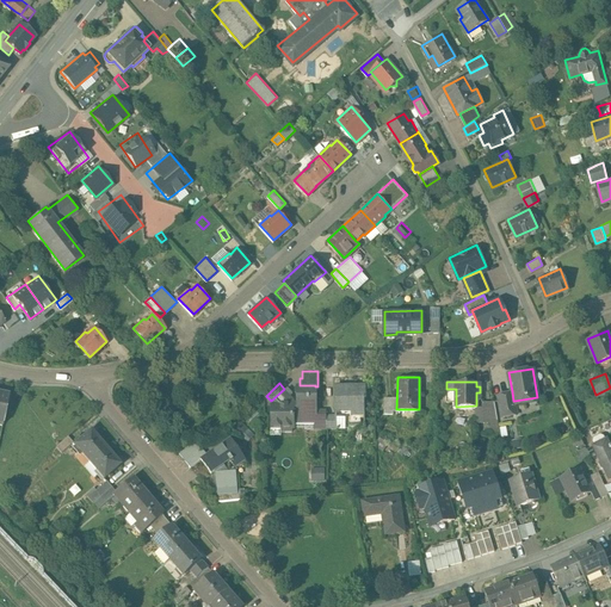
[(292,391),(288,385),(284,389),(271,401),(272,402),(272,426),(282,426),(282,429),(291,429),(291,426),(294,426),(294,421),(315,421),(315,427),(326,427),(326,413),(326,410),(315,410),(315,386),(315,385),(300,385),(296,386),(297,402),(292,402),(294,398),(289,394),(292,391)]
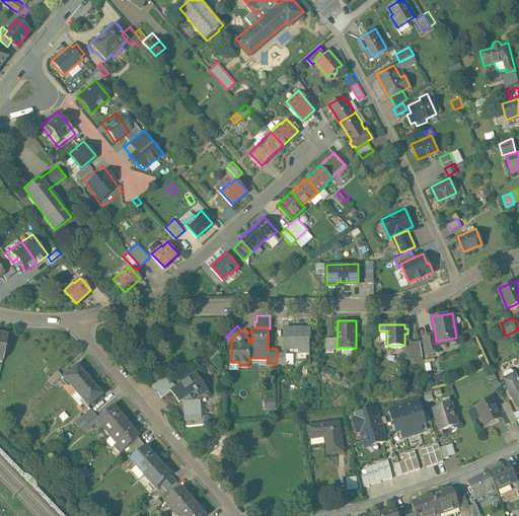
[(310,327),(284,327),(285,348),(298,348),(298,351),(309,351),(309,339),(310,338),(310,327)]
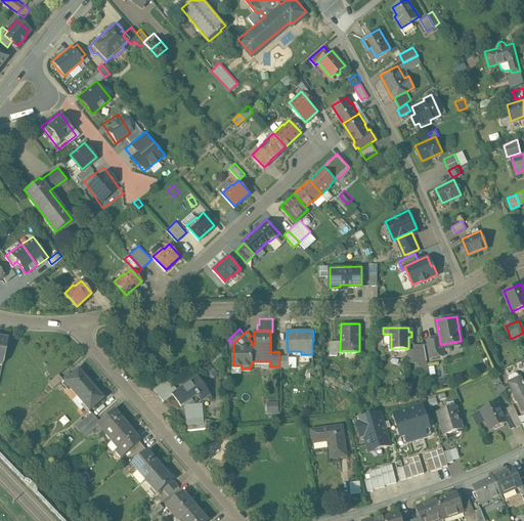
[(439,336),(427,339),(430,356),(443,354),(441,344),(440,344),(439,336)]
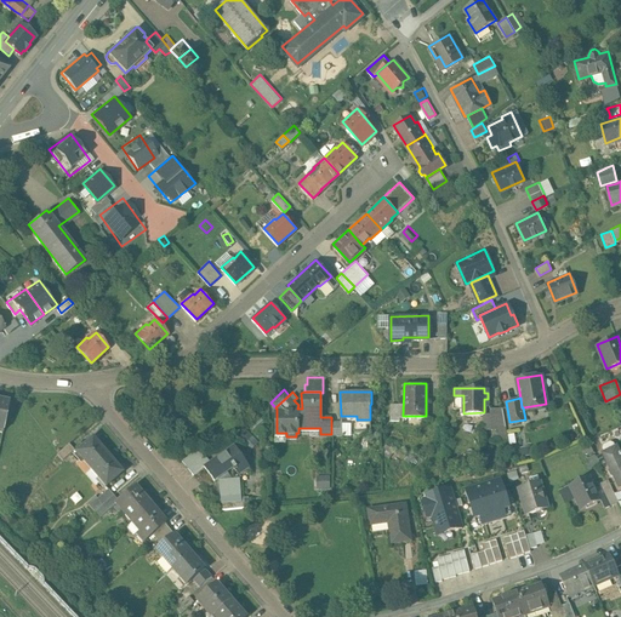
[(400,403),(391,403),(391,418),(399,418),(400,403)]
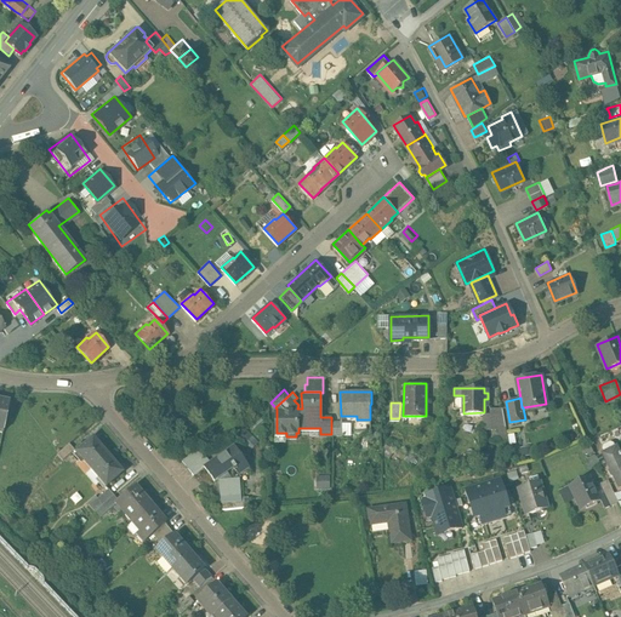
[(506,424),(502,406),(490,406),(490,424),(506,424)]
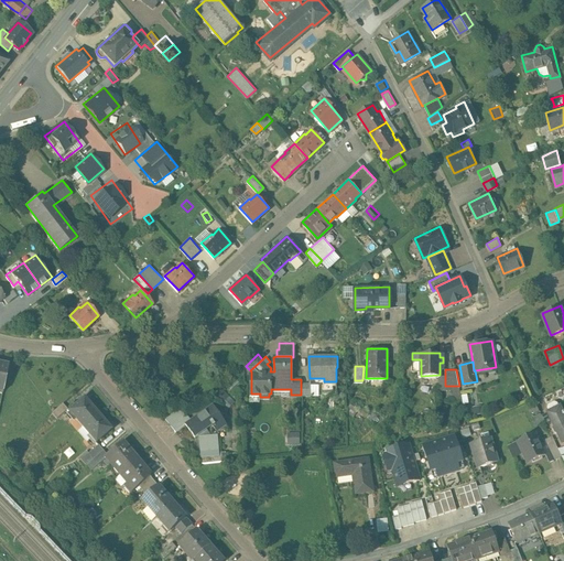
[(238,377),(227,387),(230,390),(241,381),(238,377)]
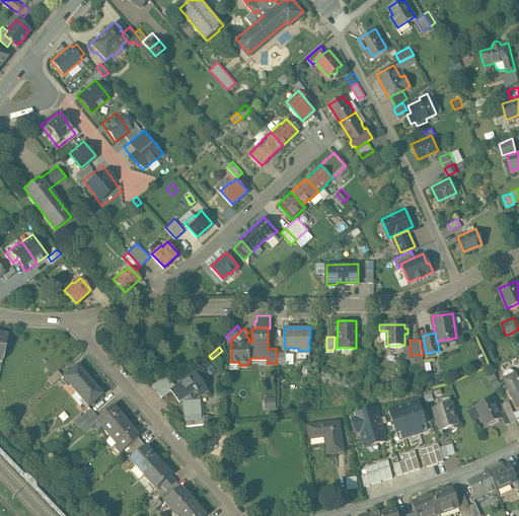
[(286,352),(278,352),(278,351),(277,351),(277,363),(286,363),(286,352)]
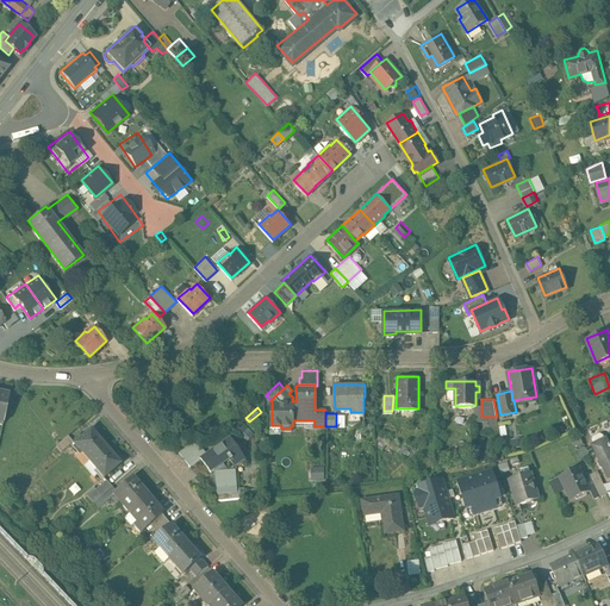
[(253,432),(241,419),(232,426),(244,439),(253,432)]
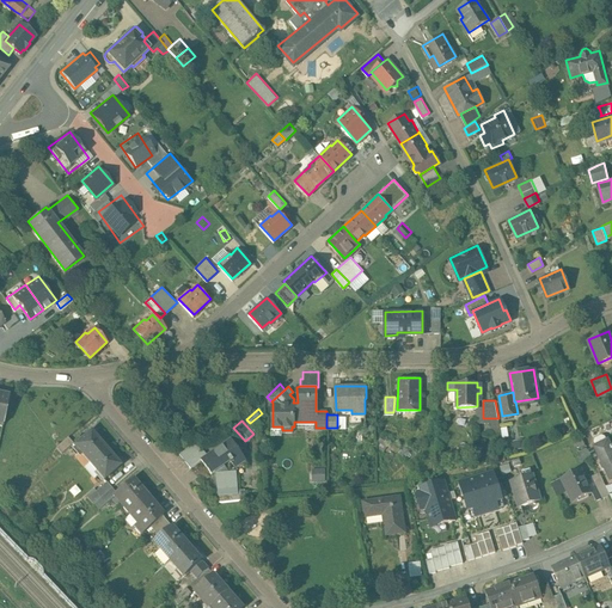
[(91,430),(74,444),(89,461),(105,447),(91,430)]
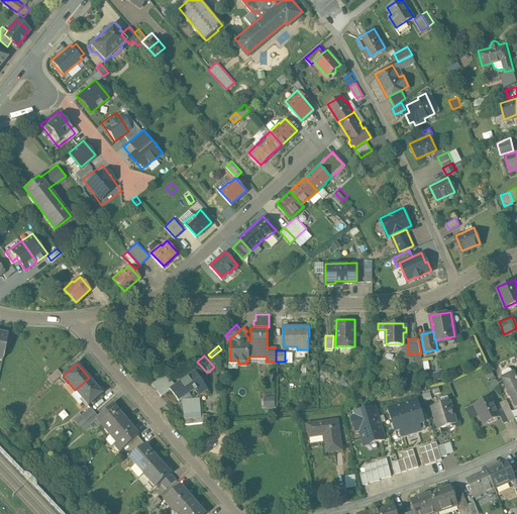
[(329,372),(322,367),(319,372),(326,377),(329,372)]
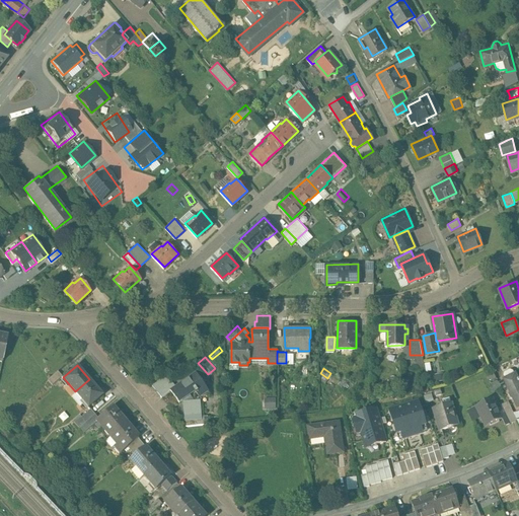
[(492,368),(485,372),(493,388),(500,385),(492,368)]
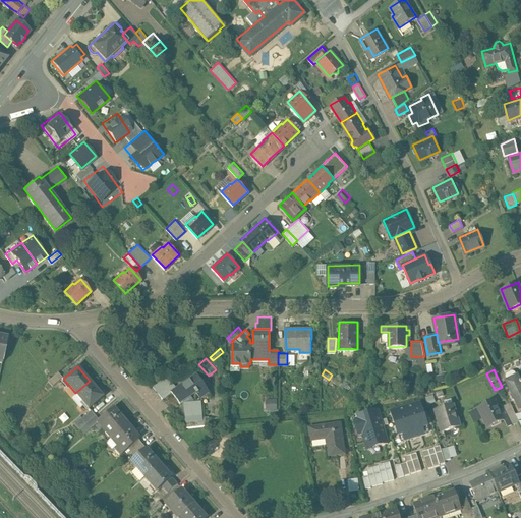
[(515,370),(512,369),(506,371),(506,375),(507,378),(516,373),(515,370)]
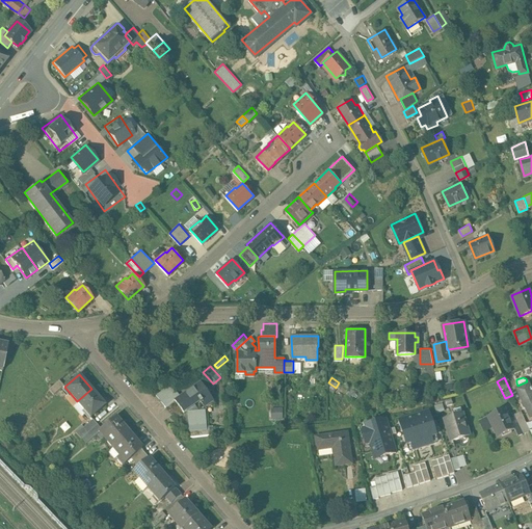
[(58,378),(49,387),(54,392),(63,384),(58,378)]
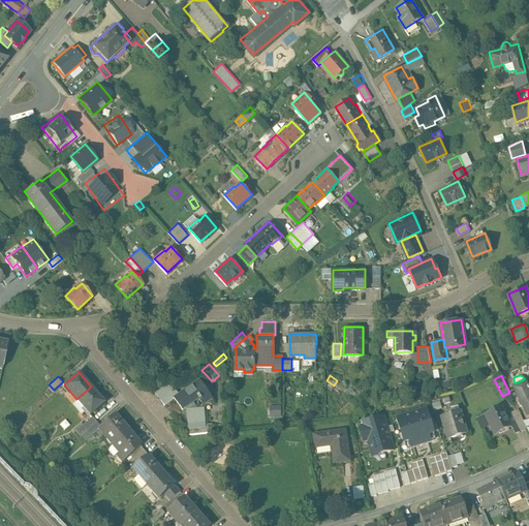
[(528,387),(528,385),(528,384),(525,378),(524,379),(515,383),(514,384),(524,407),(527,405),(528,409),(528,387)]
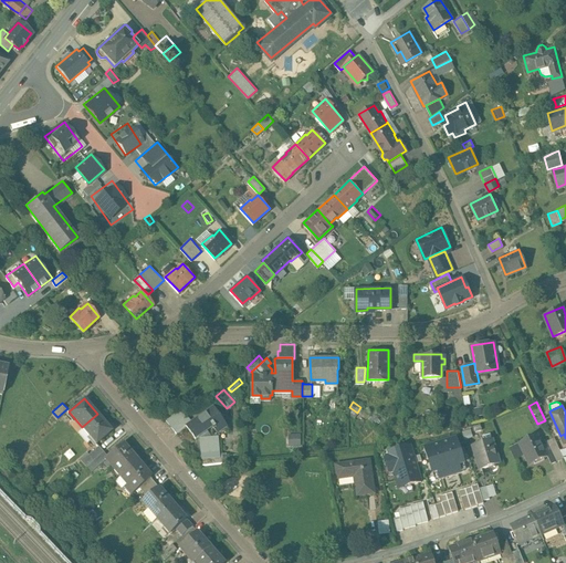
[(215,406),(188,425),(196,437),(199,436),(202,438),(203,457),(220,456),(220,452),(219,437),(213,438),(208,429),(213,426),(216,428),(218,426),(217,425),(223,420),(215,406)]
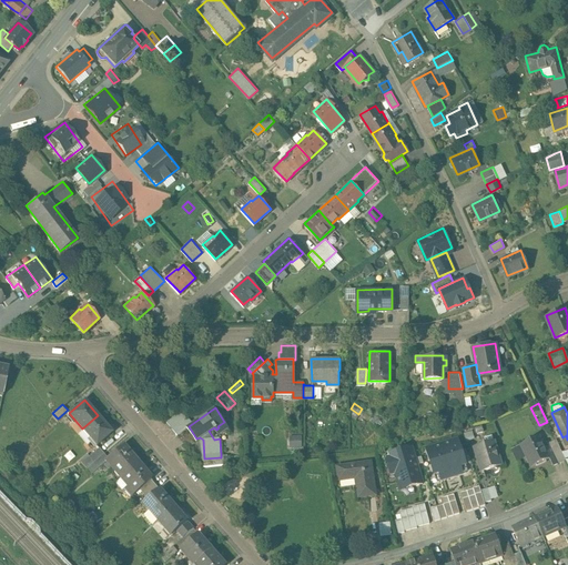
[(182,409),(179,409),(165,420),(176,433),(192,420),(182,409)]
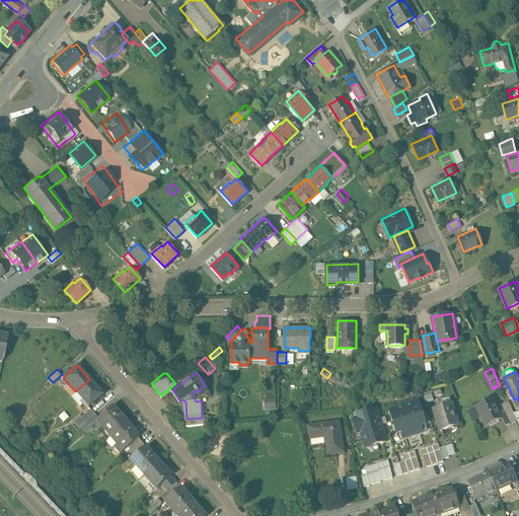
[(101,393),(89,379),(75,391),(88,406),(101,393)]
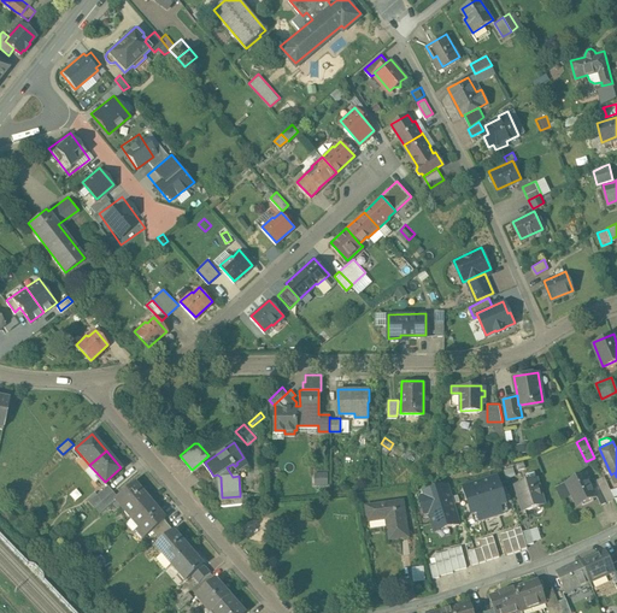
[(512,466),(504,469),(506,476),(515,473),(512,466)]
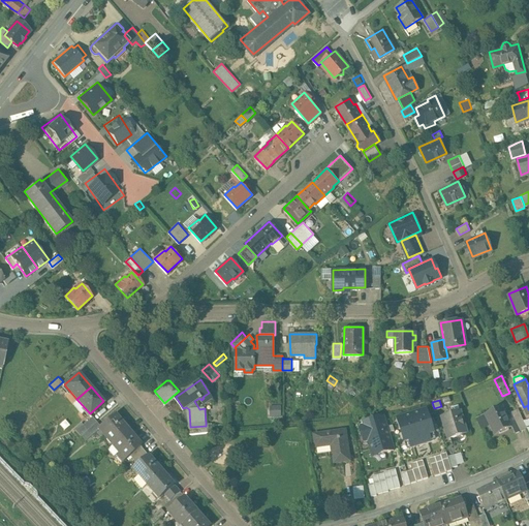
[(281,414),(281,404),(270,404),(270,414),(281,414)]
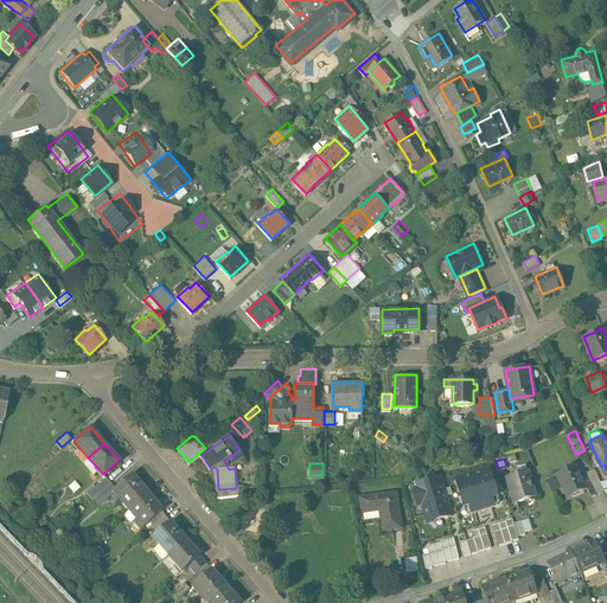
[(525,463),(517,466),(516,467),(517,472),(508,475),(515,500),(528,496),(531,498),(532,494),(535,494),(525,463)]
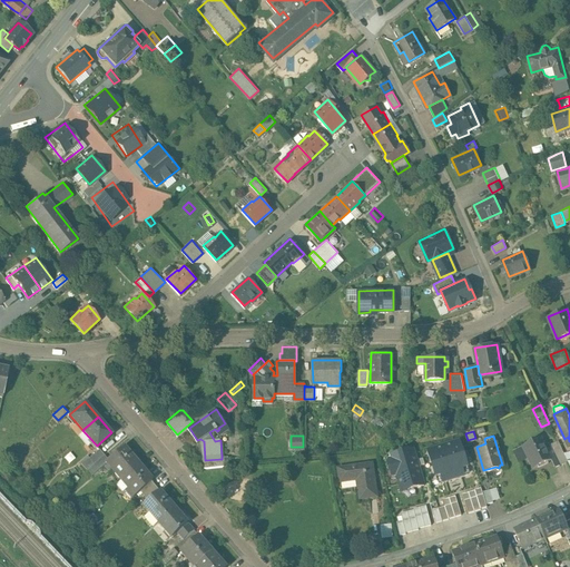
[(540,436),(522,445),(528,456),(533,467),(551,458),(540,436)]
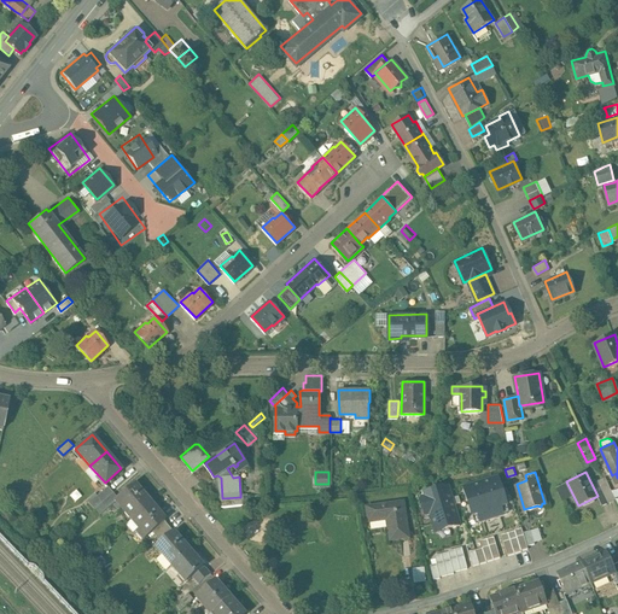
[(501,504),(506,502),(497,475),(481,480),(491,515),(503,512),(501,504)]
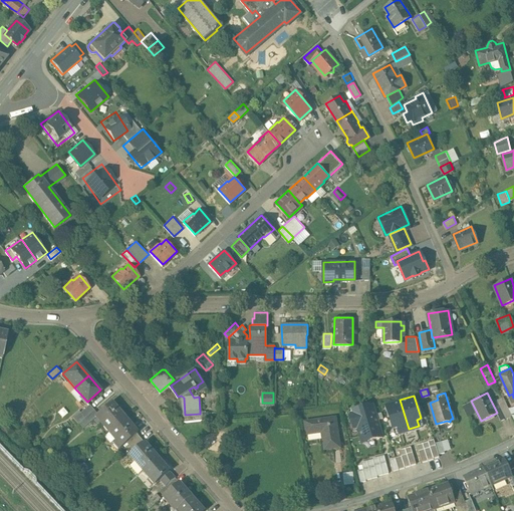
[(511,414),(503,397),(496,400),(504,417),(511,414)]
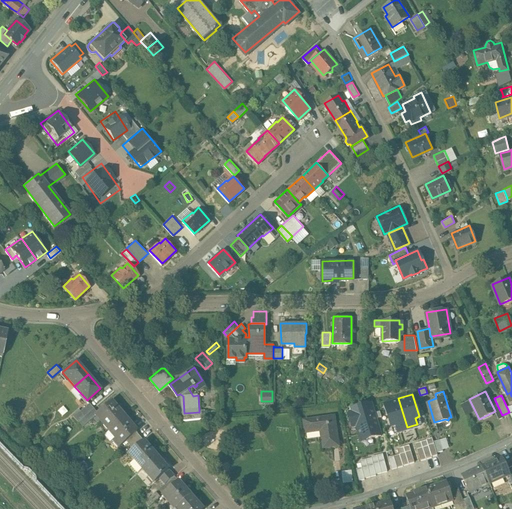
[(397,430),(407,427),(398,398),(384,402),(391,425),(395,424),(397,430)]
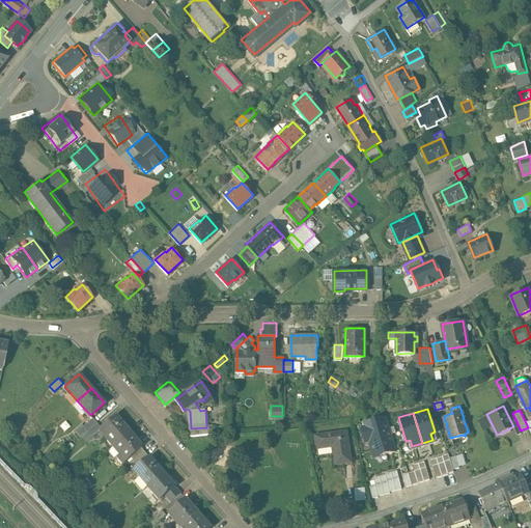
[(492,424),(486,414),(479,417),(484,428),(492,424)]
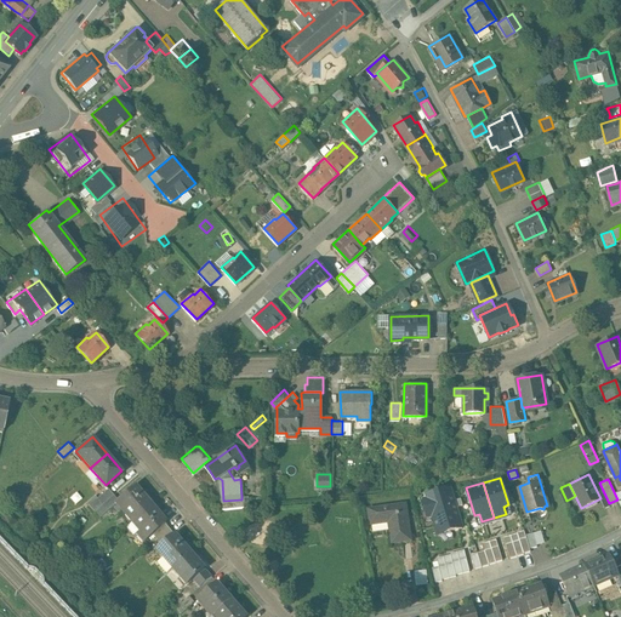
[(118,498),(114,501),(115,502),(130,520),(149,503),(134,485),(118,498)]
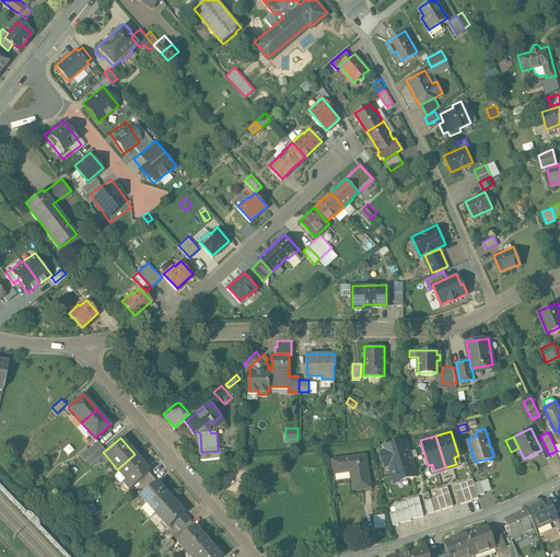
[(96,439),(86,448),(85,445),(78,452),(84,460),(92,453),(102,444),(96,439)]
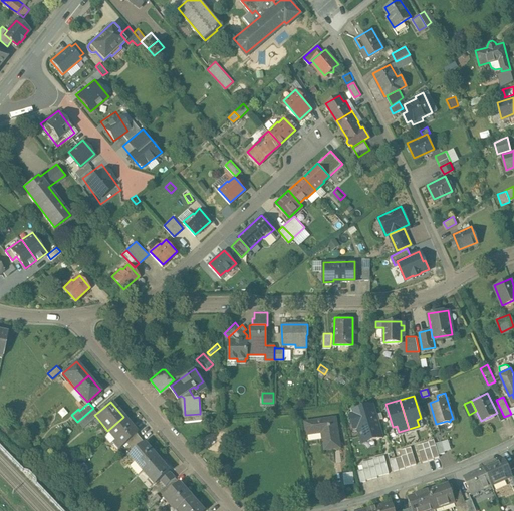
[(372,404),(363,407),(363,406),(352,409),(353,413),(350,414),(354,427),(357,425),(362,440),(372,437),(373,438),(382,435),(372,404)]
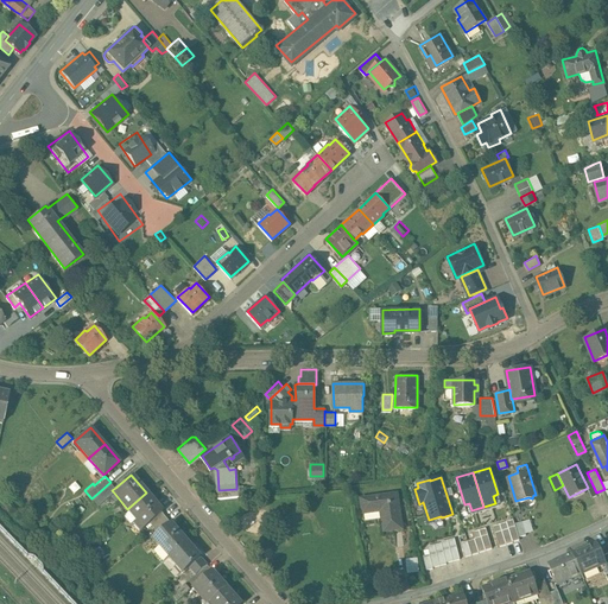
[(111,482),(100,491),(106,497),(113,491),(112,490),(115,488),(111,482)]
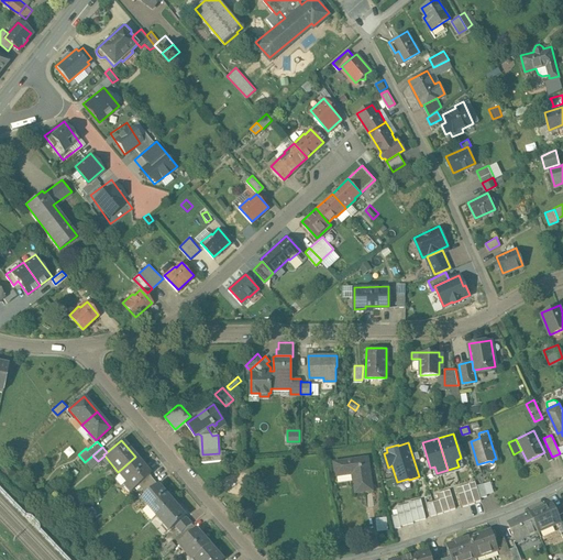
[(219,453),(202,454),(202,460),(225,458),(225,450),(219,450),(219,453)]
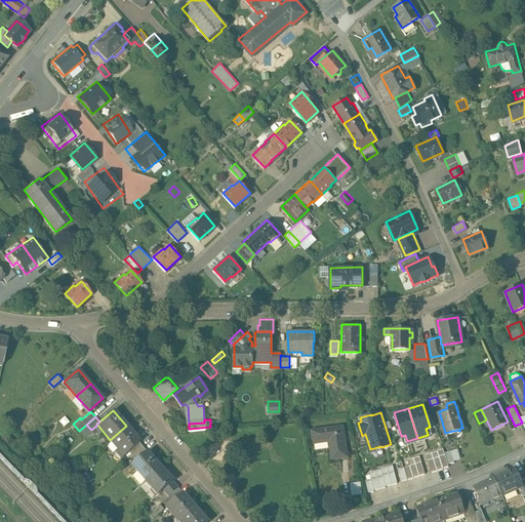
[(139,442),(126,426),(110,440),(117,448),(114,450),(120,458),(130,450),(139,442)]
